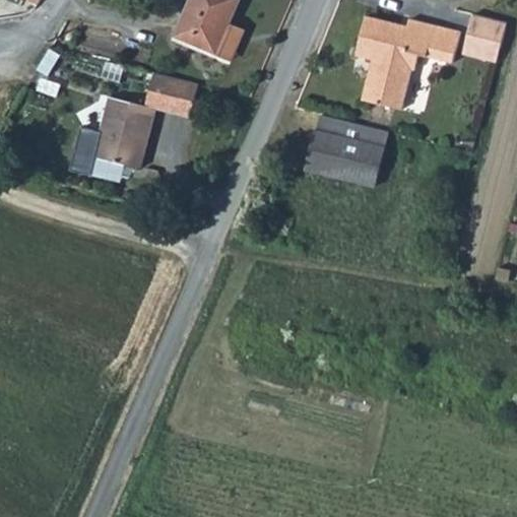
[(238,0),(190,0),(175,36),(214,53),(228,24),(238,0)]
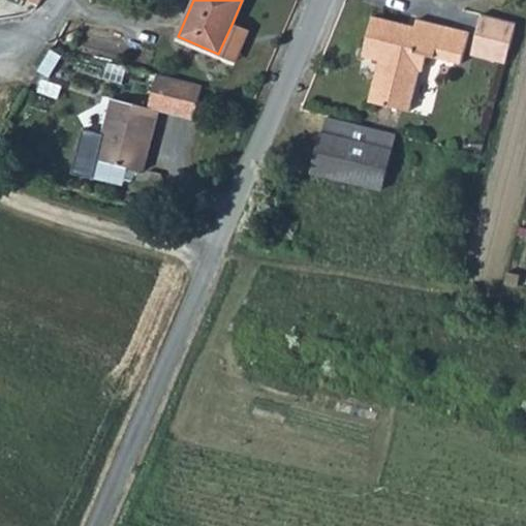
[(525,11),(493,5),(490,45),(518,51),(525,24),(525,11)]
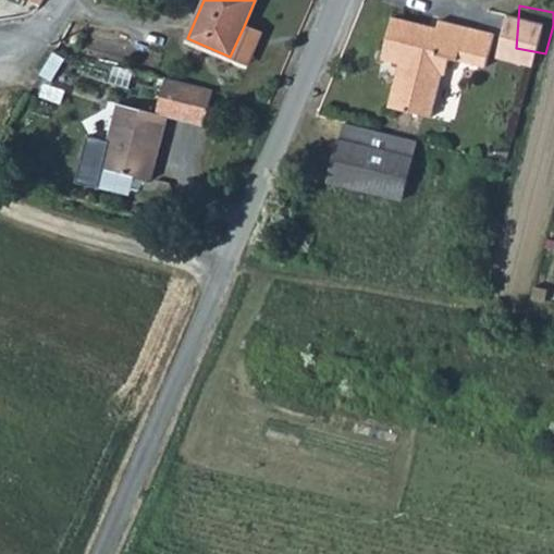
[(397,63),(394,77),(436,88),(440,74),(444,74),(447,59),(484,68),(492,34),(438,22),(435,28),(391,19),(381,59),(397,63)]
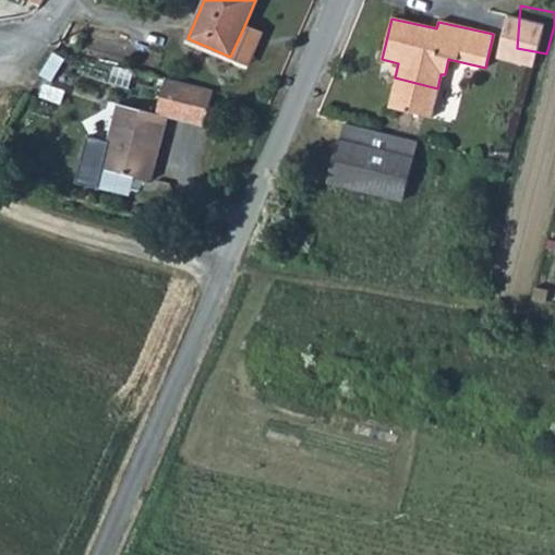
[(260,33),(244,26),(230,57),(245,63),(260,33)]
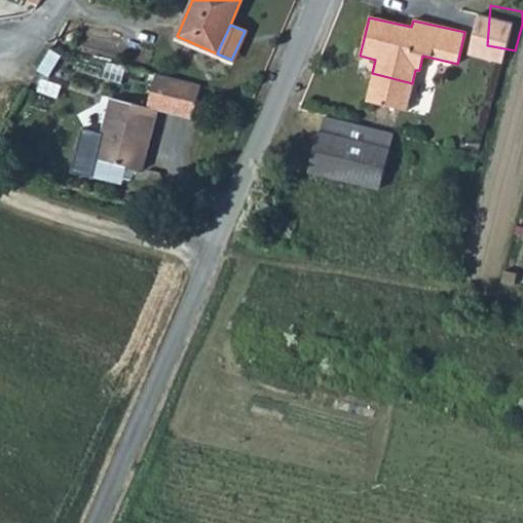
[(366,100),(406,110),(412,83),(372,73),(366,100)]
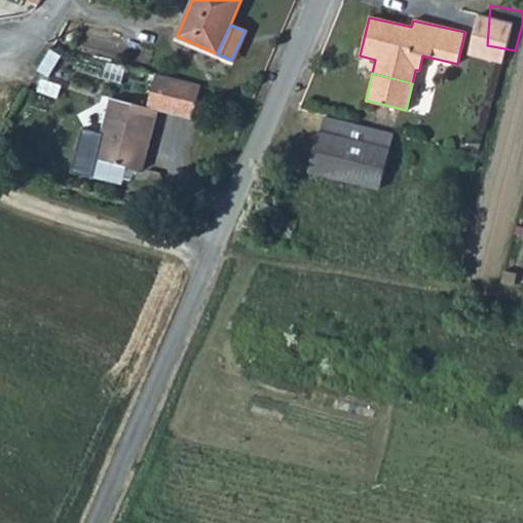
[(201,91),(155,81),(144,113),(191,123),(201,91)]
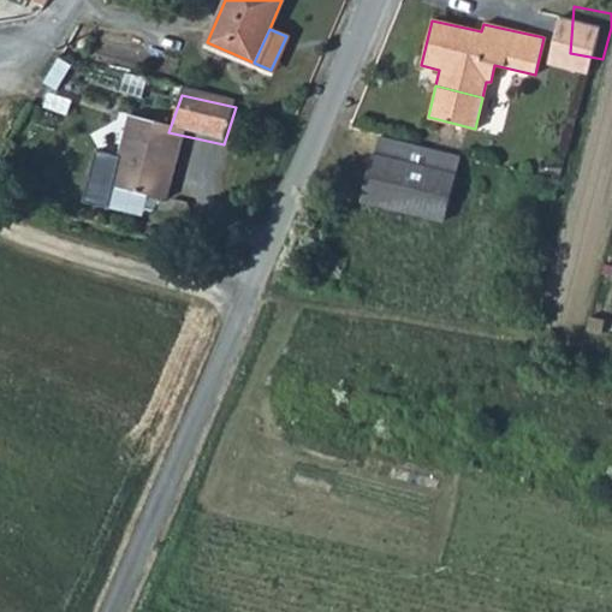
[(166,205),(180,135),(168,132),(128,122),(111,192),(166,205)]
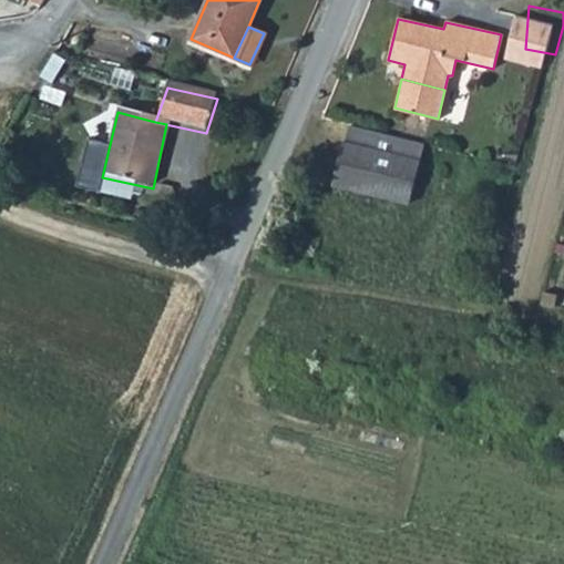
[(332,186),(408,204),(423,142),(349,125),(332,186)]
